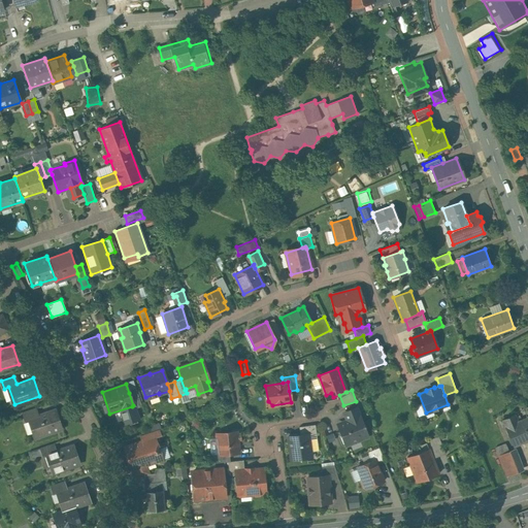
[(141,406),(136,391),(129,393),(133,405),(132,406),(133,408),(141,406)]
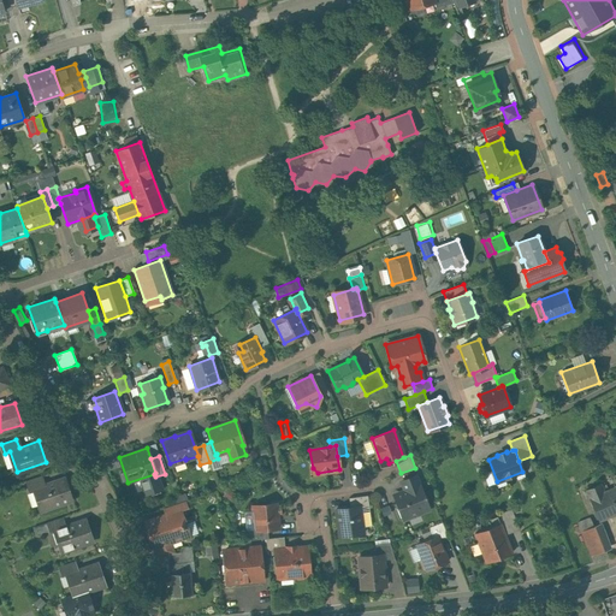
[(428,509),(415,475),(401,481),(404,490),(394,495),(403,519),(428,509)]
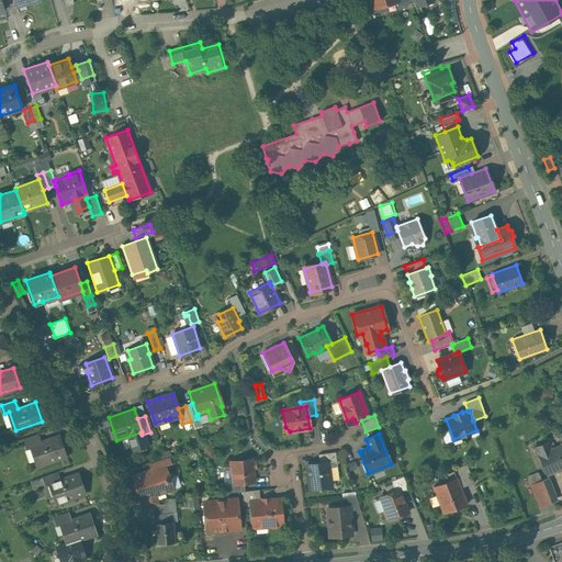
[(57,437),(38,444),(35,435),(23,439),(26,448),(31,447),(37,465),(64,457),(57,437)]
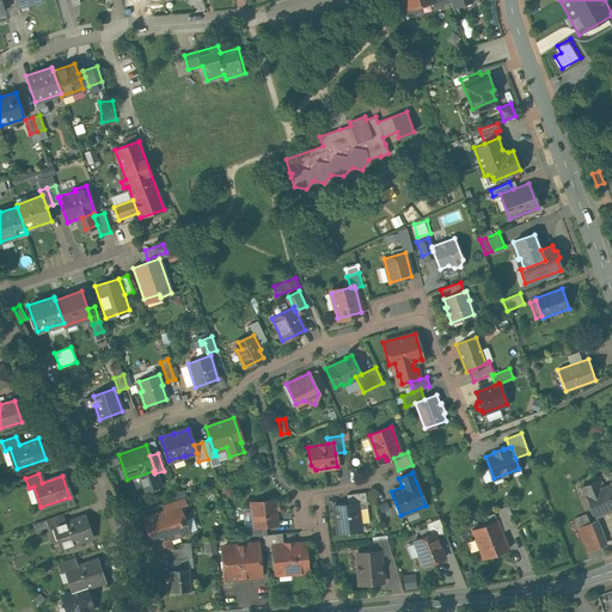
[(597,479),(581,487),(585,495),(600,489),(597,479)]
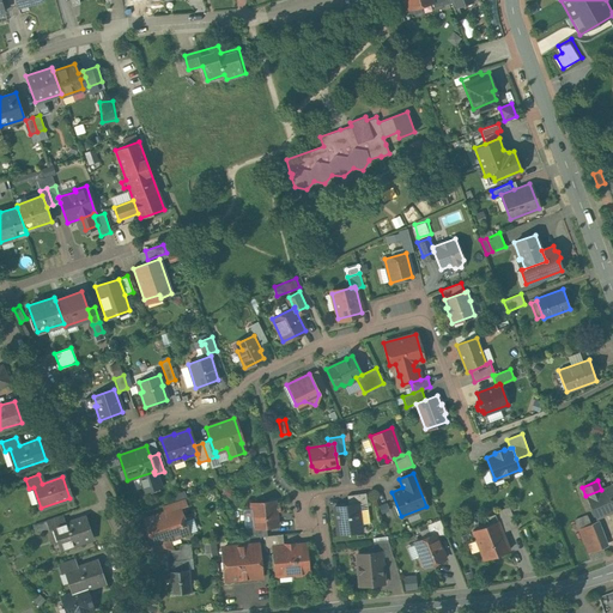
[(612,484),(601,490),(586,496),(595,519),(612,510),(612,484)]
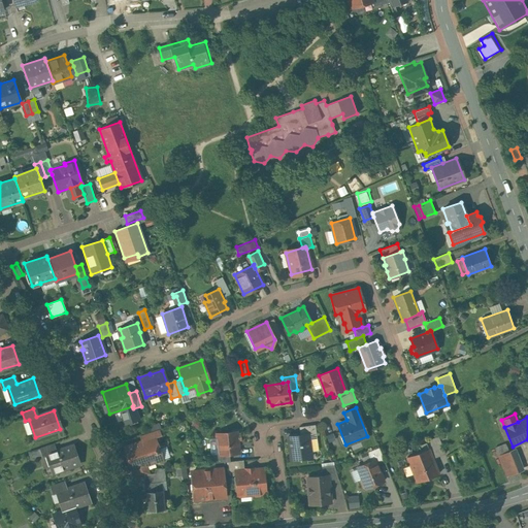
[(315,424),(298,427),(300,434),(308,433),(308,434),(316,433),(315,424)]
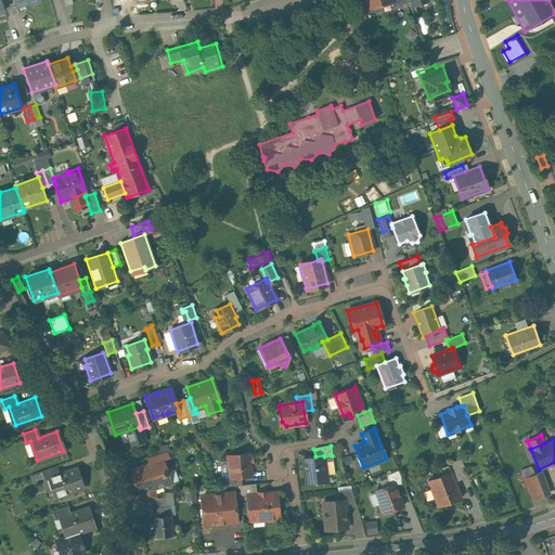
[(166,451),(147,457),(150,464),(162,460),(163,460),(168,459),(166,451)]
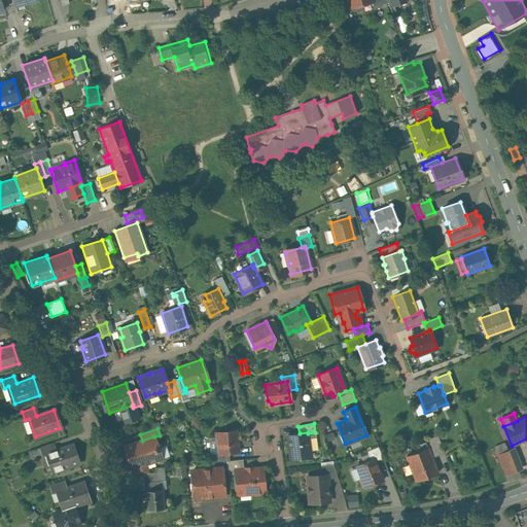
[(236,430),(217,432),(215,434),(216,445),(218,446),(218,453),(218,454),(229,453),(238,452),(236,430)]
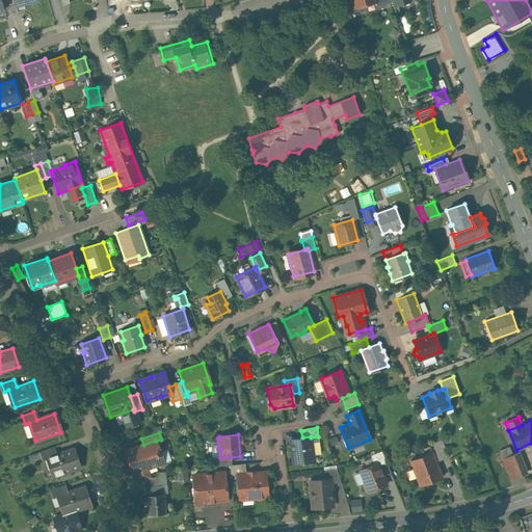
[(302,437),(289,440),(292,463),(314,460),(311,437),(311,436),(302,437)]
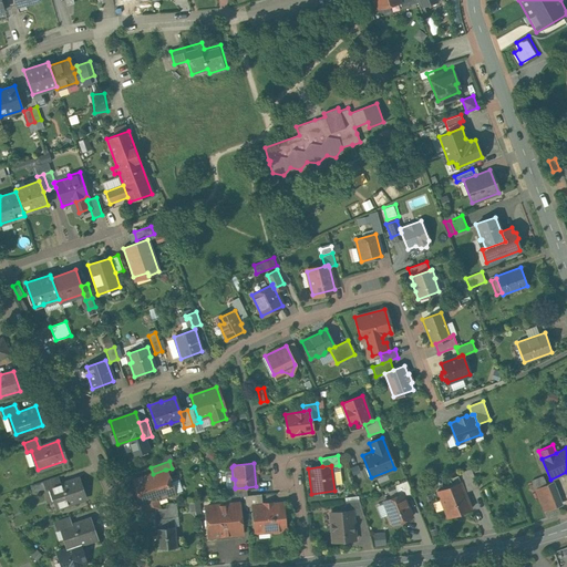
[(471,468),(456,474),(460,482),(460,481),(464,492),(477,486),(471,468)]
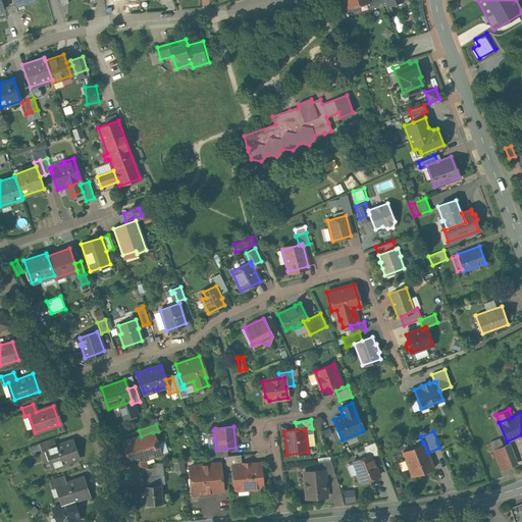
[(141,436),(123,441),(131,463),(132,463),(144,460),(158,455),(155,448),(157,447),(153,432),(152,432),(141,436)]
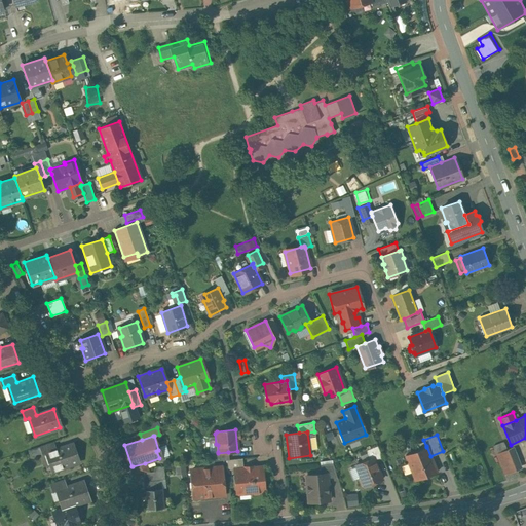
[(71,444),(55,450),(52,442),(39,446),(42,455),(46,453),(52,471),(77,462),(71,444)]
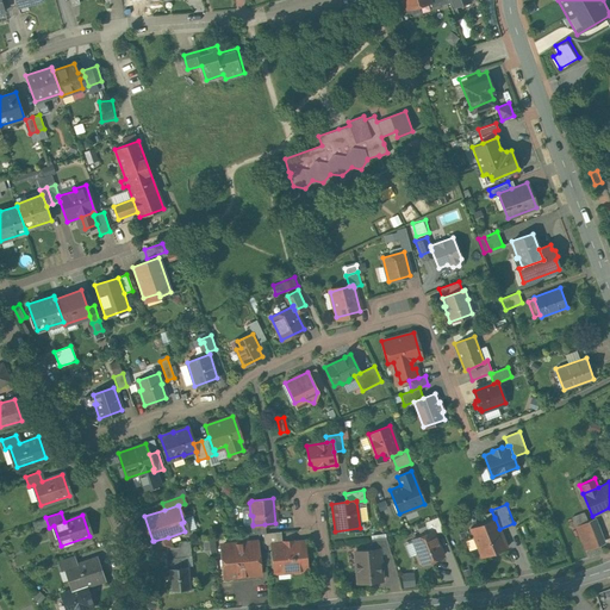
[(437,517),(424,522),(427,526),(429,533),(434,531),(435,534),(443,531),(437,517)]
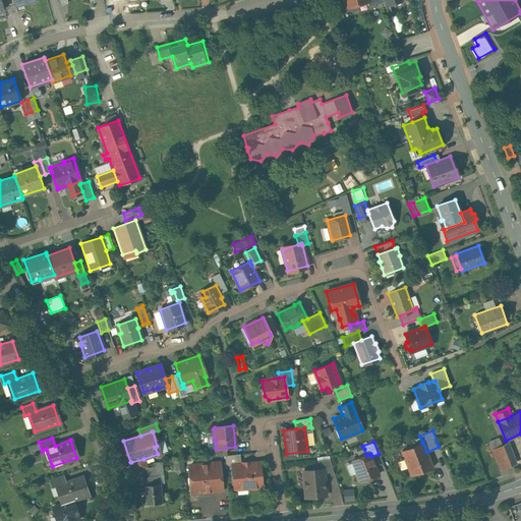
[(422,443),(401,451),(411,475),(432,467),(426,452),(422,442),(422,443)]
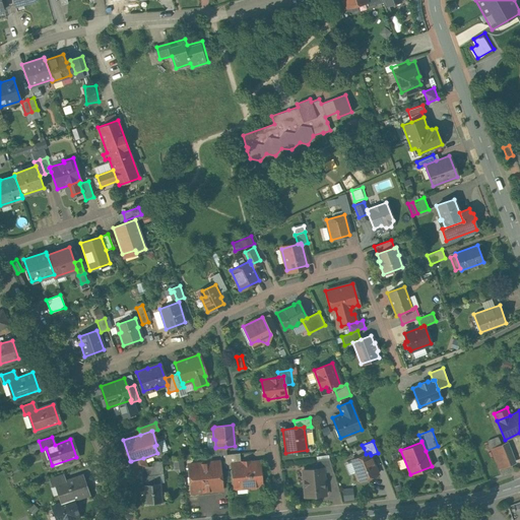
[(512,471),(502,444),(490,448),(501,475),(512,471)]
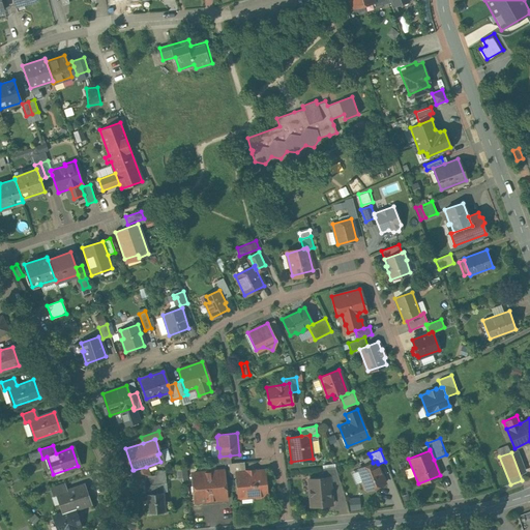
[(230,455),(219,457),(219,455),(213,457),(214,465),(228,463),(231,463),(230,455)]
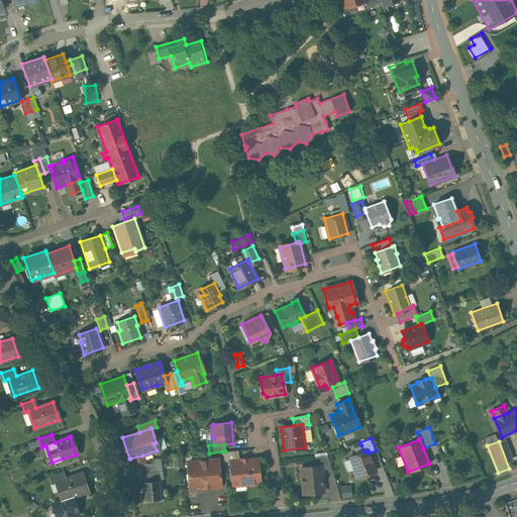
[(238,460),(237,450),(225,451),(222,451),(224,466),(230,466),(230,461),(238,460)]
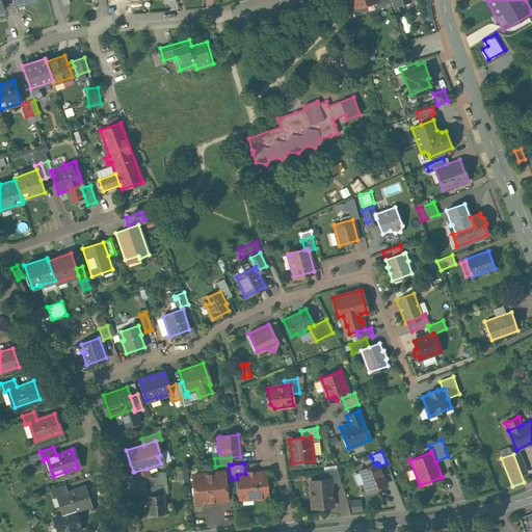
[(374,464),(360,471),(365,483),(363,486),(365,490),(368,491),(387,484),(379,466),(378,463),(374,464)]
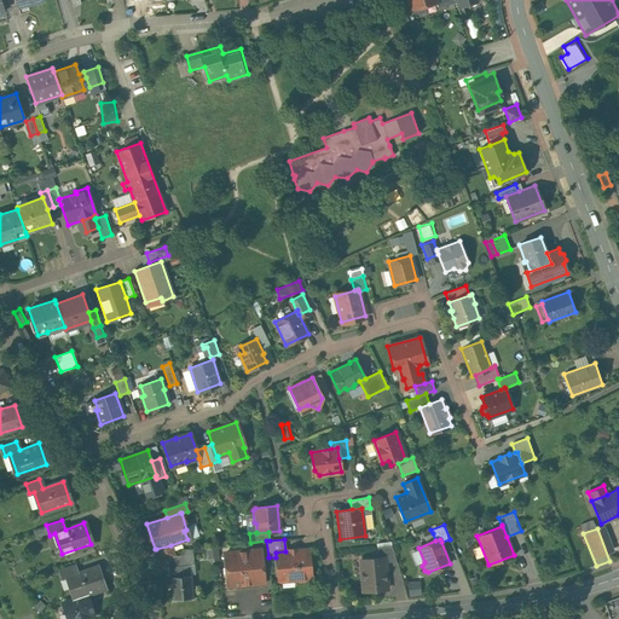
[(171,545),(156,549),(160,556),(167,556),(174,555),(171,545)]
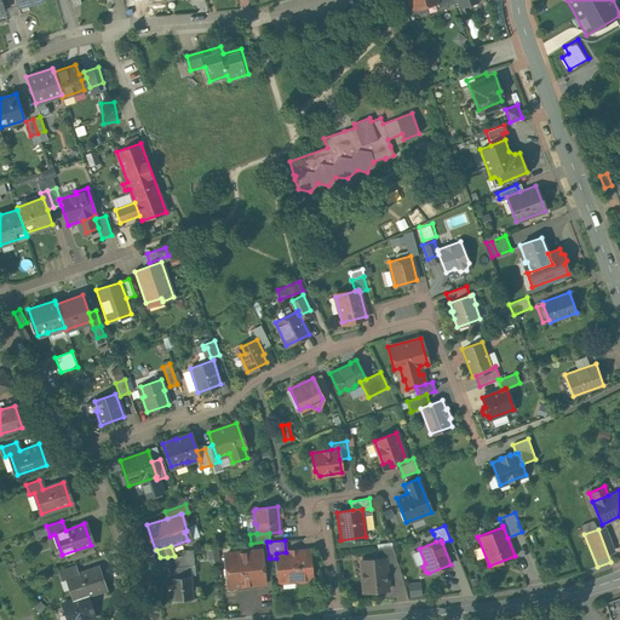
[(397,562),(392,546),(377,549),(378,558),(385,558),(385,563),(397,562)]
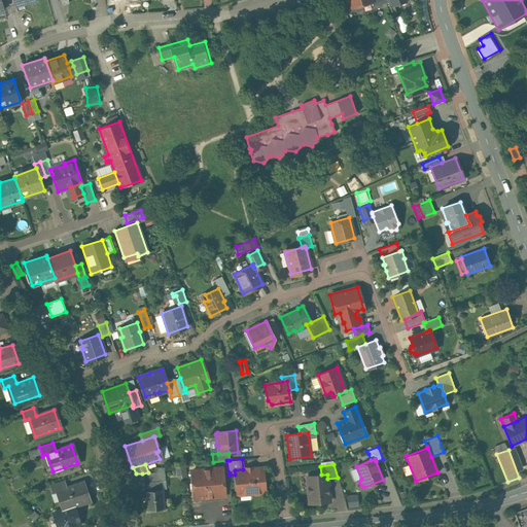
[(221,467),(191,470),(195,499),(224,496),(221,467)]
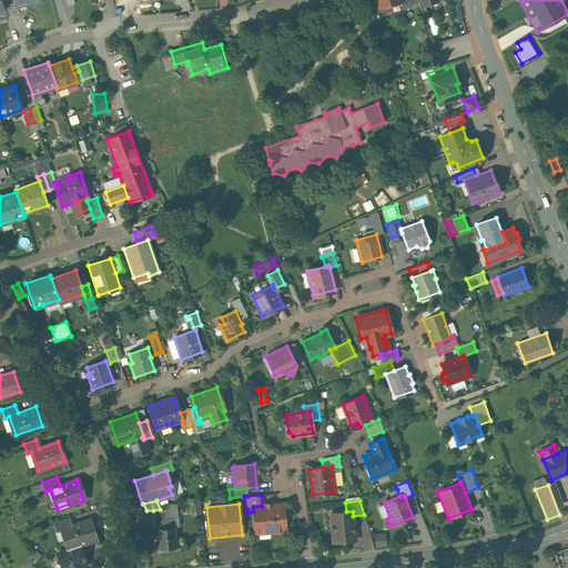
[(262,506),(253,507),(253,511),(255,534),(256,533),(256,530),(271,529),(272,531),(274,533),(277,533),(280,530),(285,530),(282,504),(262,506)]
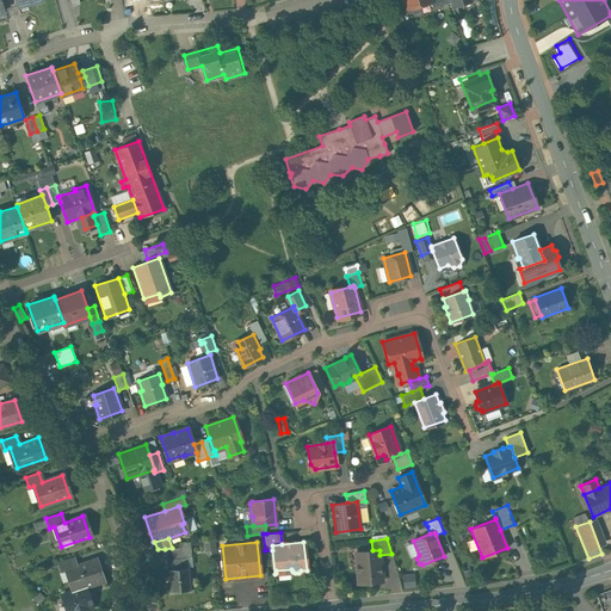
[(172,548),(165,549),(166,560),(191,557),(190,547),(172,548)]
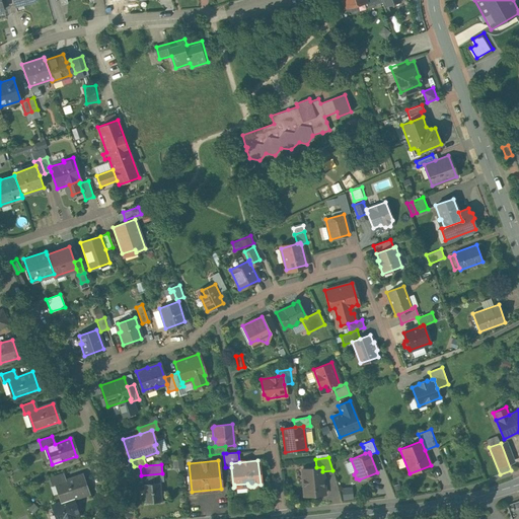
[(316,467),(302,469),(304,496),(324,494),(323,479),(324,476),(322,474),(322,471),(322,467),(316,467)]
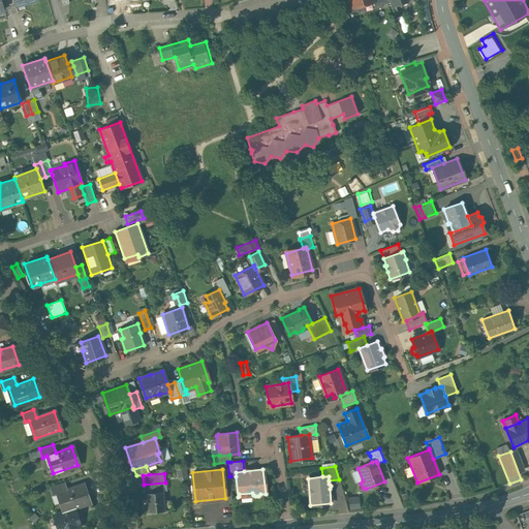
[(63,481),(51,487),(54,495),(59,493),(66,490),(63,481)]
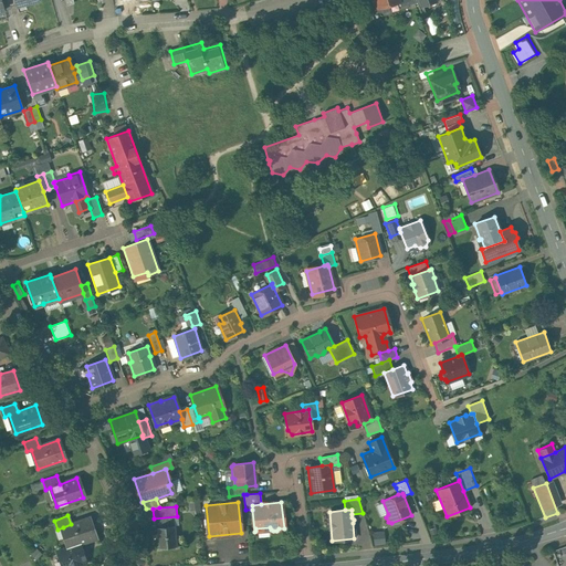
[(71,524),(63,527),(70,546),(80,543),(96,537),(90,519),(71,524)]
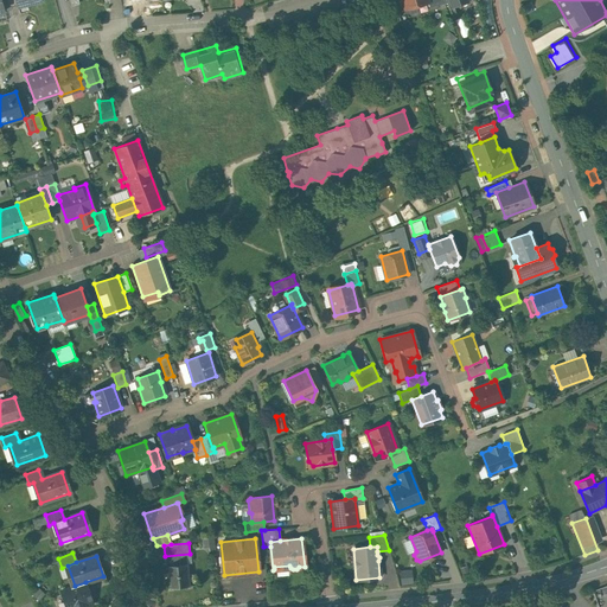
[(167,566),(166,566),(167,586),(189,585),(186,564),(179,564),(167,566)]
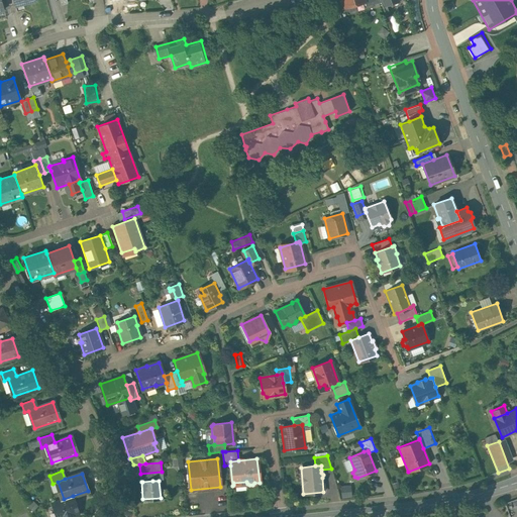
[(341,484),(342,496),(353,495),(352,484),(341,484)]
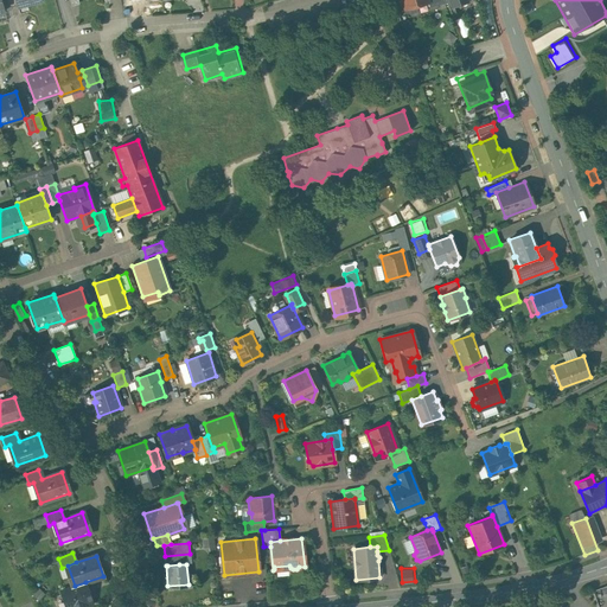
[(81,606),(93,604),(85,582),(75,586),(62,590),(66,606),(81,606)]
